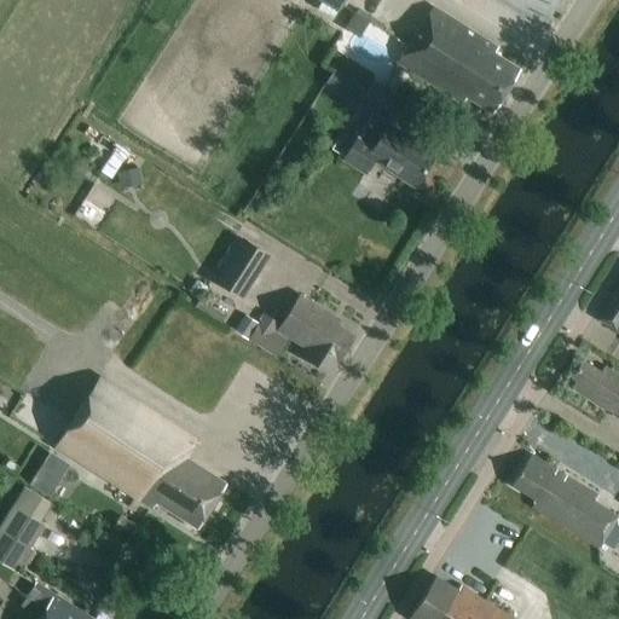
[(320,0),(337,11),(343,0),(320,0)]
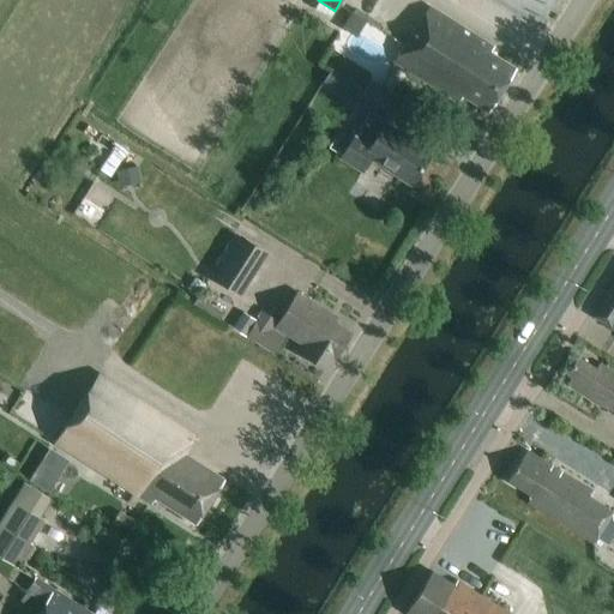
[(366,31),(377,13),(362,6),(353,23),(366,31)]
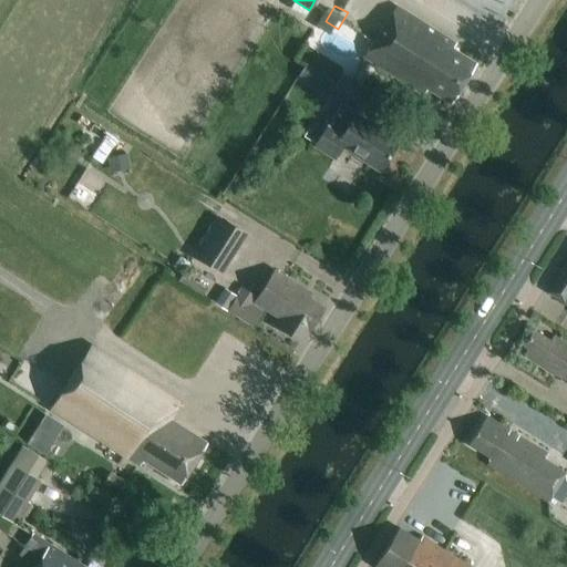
[(451,105),(476,65),(452,50),(455,44),(397,8),(363,59),(423,96),(428,90),(451,105)]
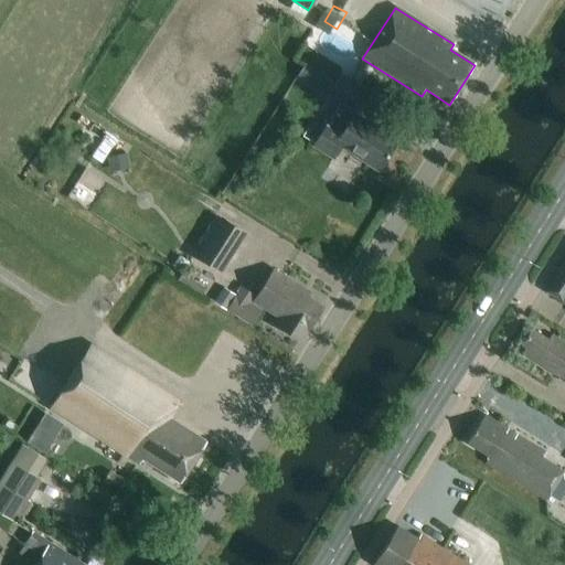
[(297,78),(328,97),(337,84),(306,65),(297,78)]
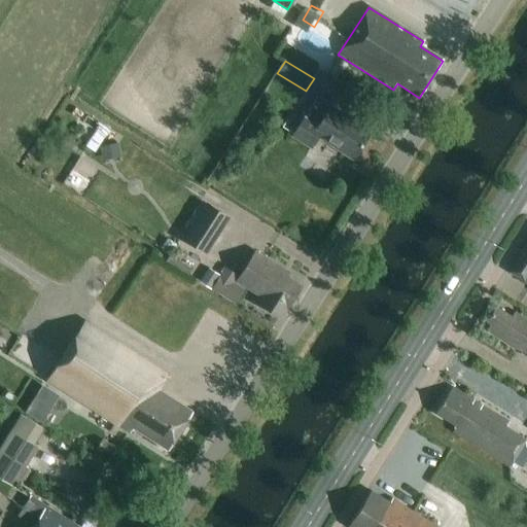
[(353,161),(371,132),(330,106),(316,98),(305,115),(291,137),(311,148),(318,138),(353,161)]
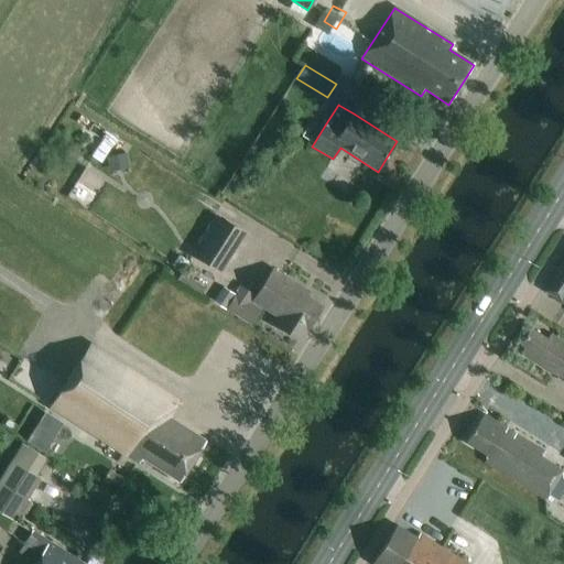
[(126,155),(108,159),(111,173),(129,169),(126,155)]
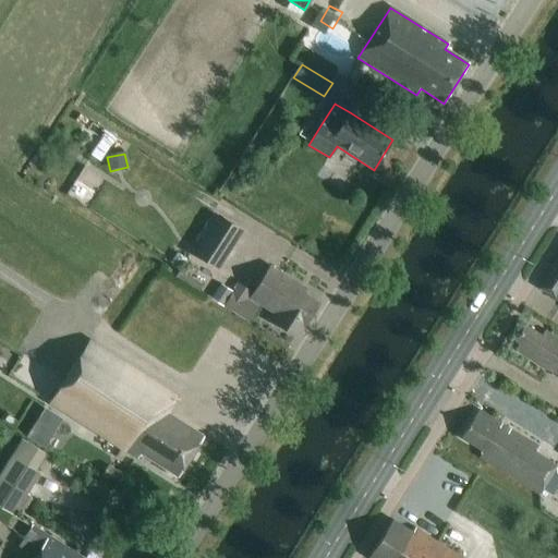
[(218,216),(194,254),(217,268),(241,230),(218,216)]
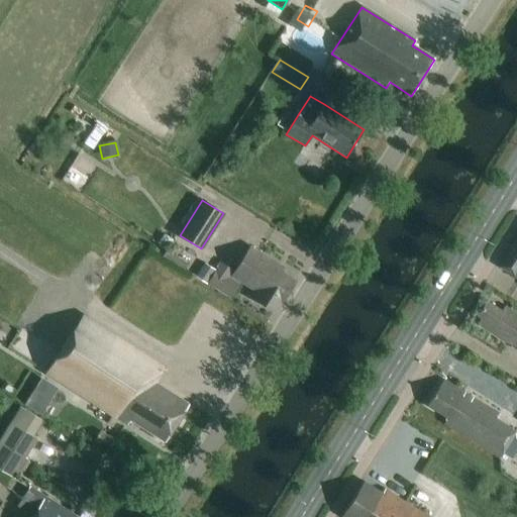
[(516,243),(515,243),(501,268),(516,277),(516,243)]
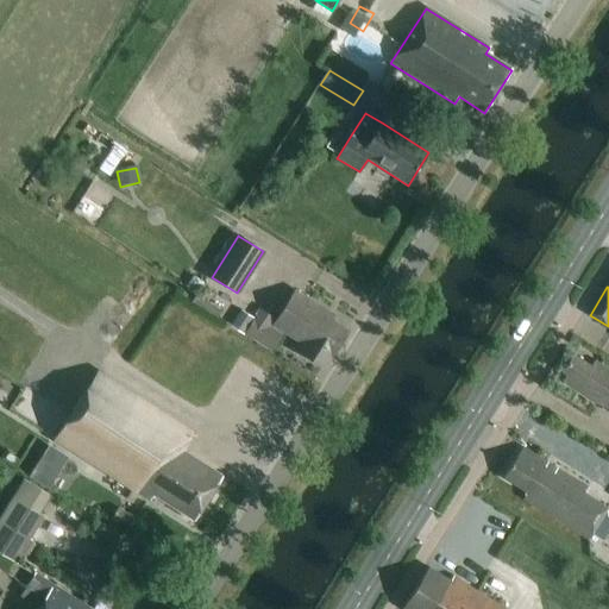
[(331,357),(346,332),(325,318),(327,314),(295,293),(274,325),(306,345),(301,352),(322,366),(330,356),(331,357)]
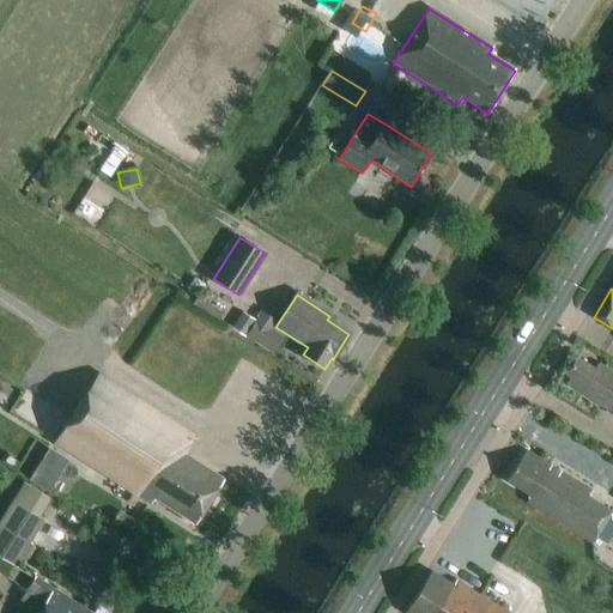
[(231,329),(244,338),(247,333),(255,321),(242,313),(231,329)]
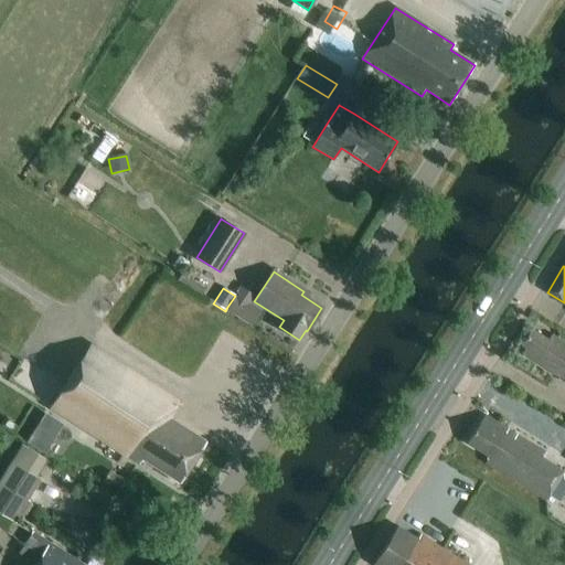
[(227,307),(225,311),(251,327),(260,312),(247,304),(235,296),(227,307)]
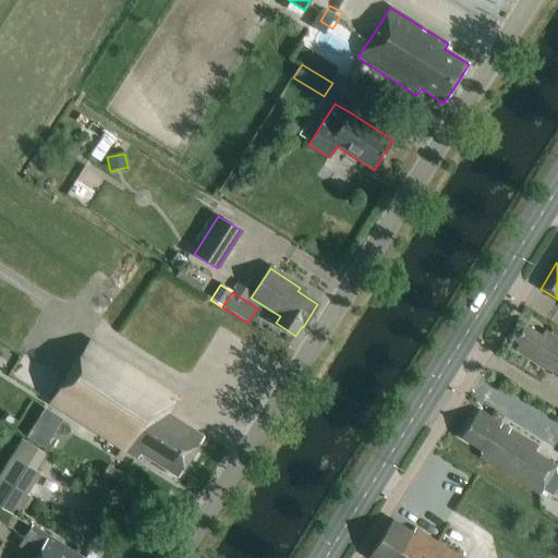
[(546,338),(536,331),(525,326),(516,342),(519,344),(516,349),(557,377),(557,338),(550,334),(546,338)]
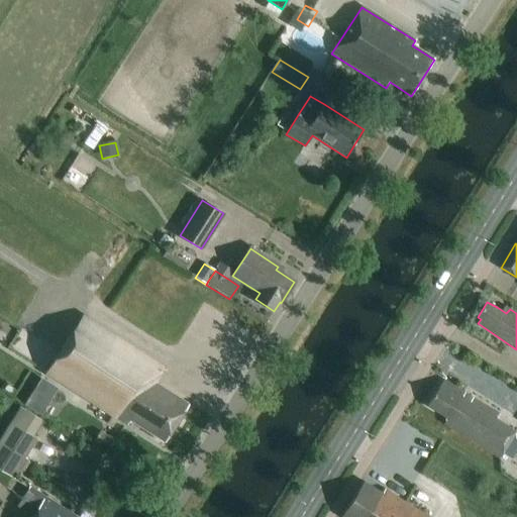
[(165,442),(189,404),(154,383),(164,368),(83,316),(46,374),(127,425),(130,420),(165,442)]
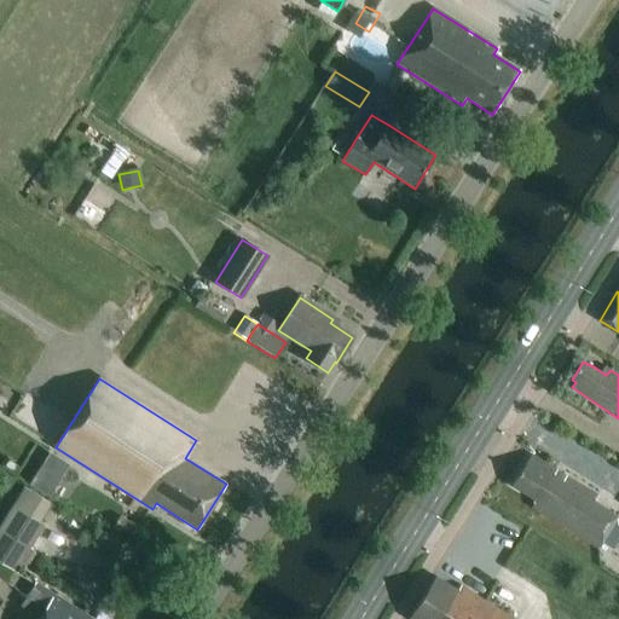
[(597,550),(618,516),(595,502),(599,496),(533,455),(513,487),(536,502),(532,509),(597,550)]
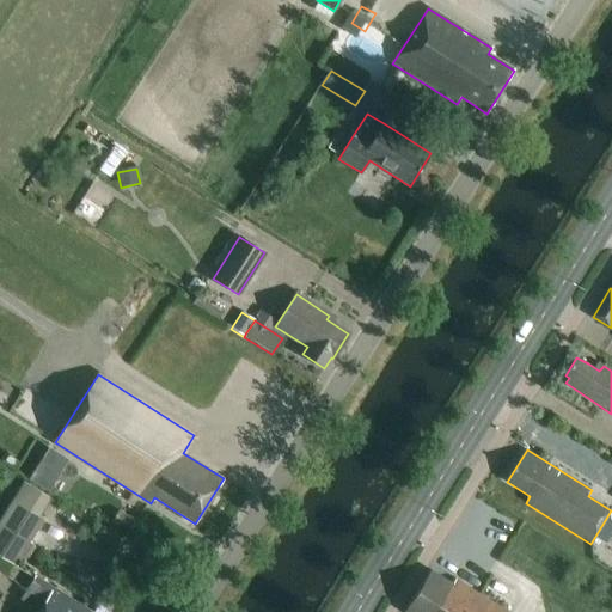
[(0,469),(0,495),(12,502),(31,466),(7,454),(0,469)]
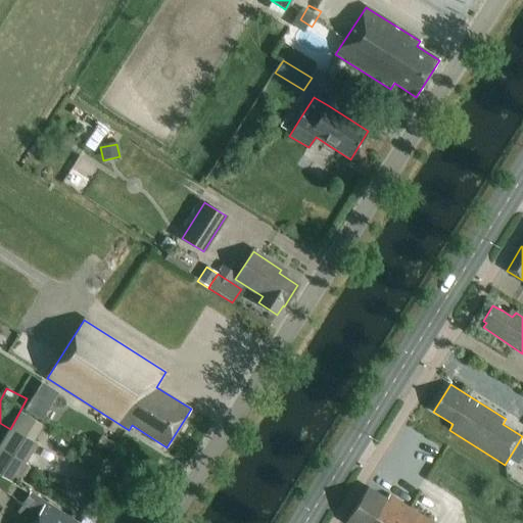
[(11,428),(0,445),(0,447),(27,465),(39,445),(11,428)]
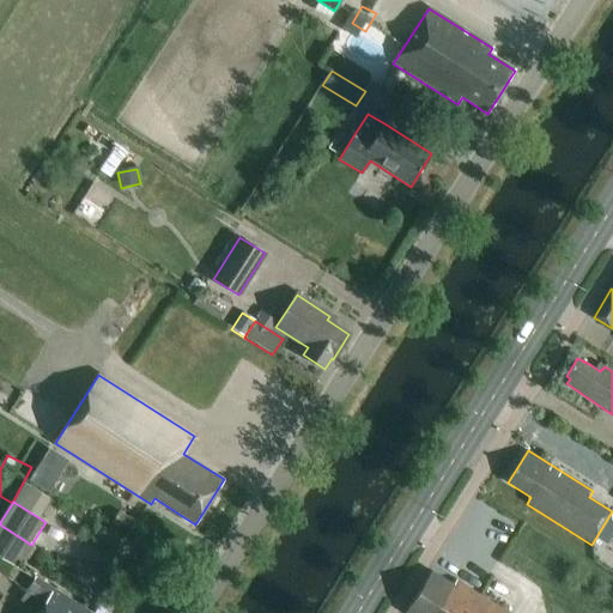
[(129,535),(135,525),(116,514),(110,526),(129,535)]
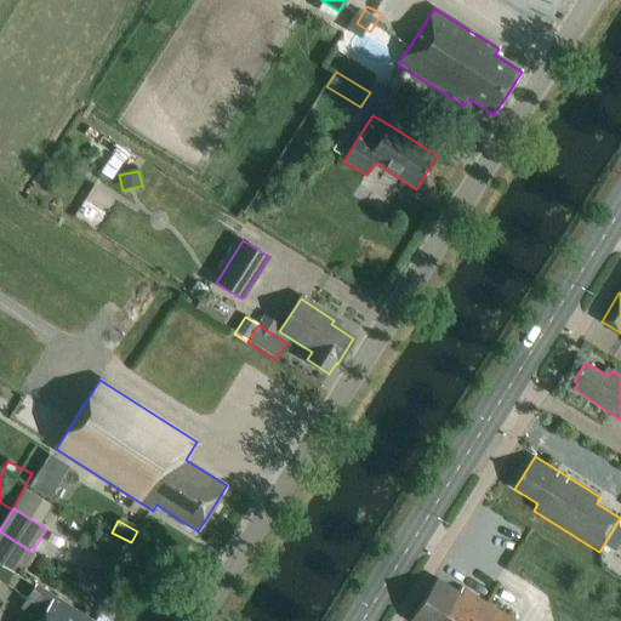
[(32,552),(0,531),(0,564),(17,576),(32,552)]
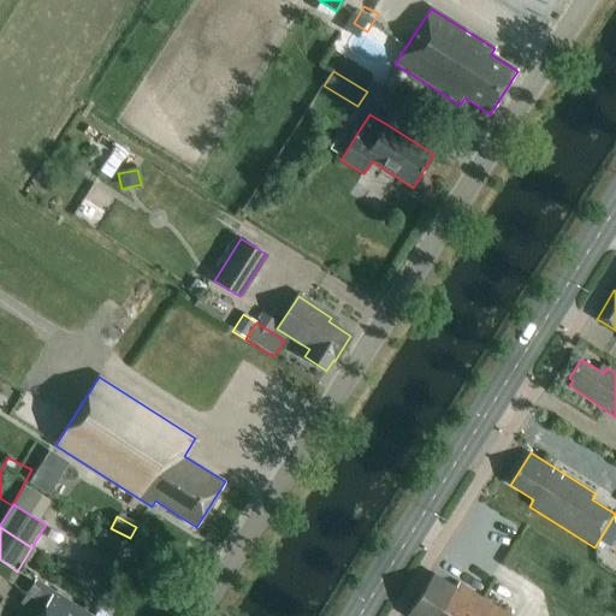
[(456,587),(434,573),(407,615),(510,615),(458,584),(456,587)]
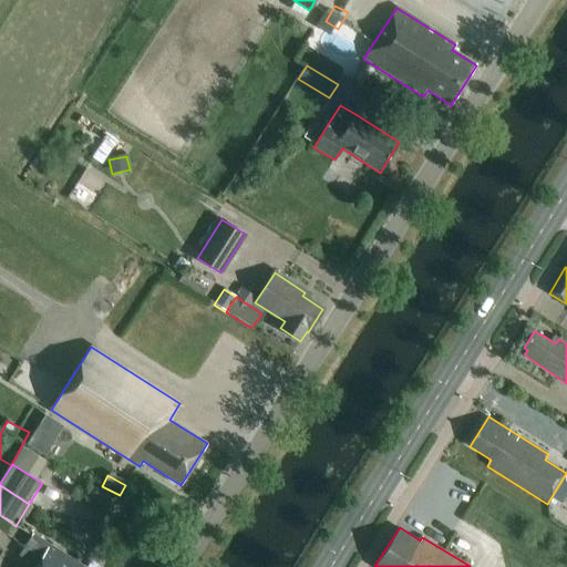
[(73,566),(76,563),(50,546),(32,534),(18,556),(32,566),(73,566)]
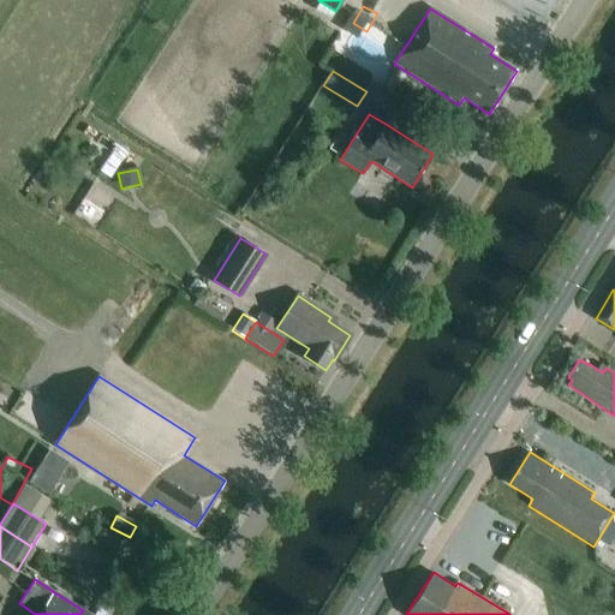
[(115,611),(121,601),(108,593),(102,604),(115,611)]
